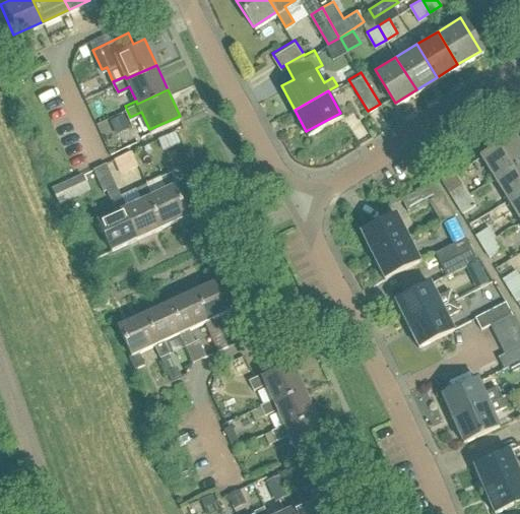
[(123,111),(110,117),(116,130),(129,124),(123,111)]
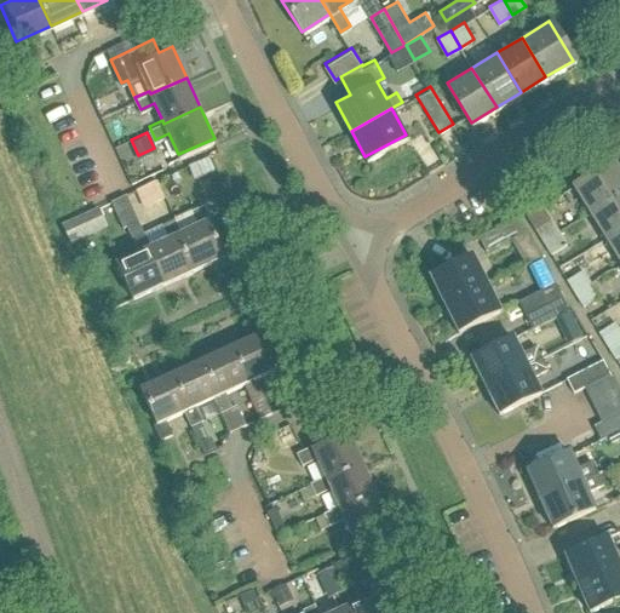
[(586,208),(619,187),(619,175),(609,158),(570,182),(586,208)]
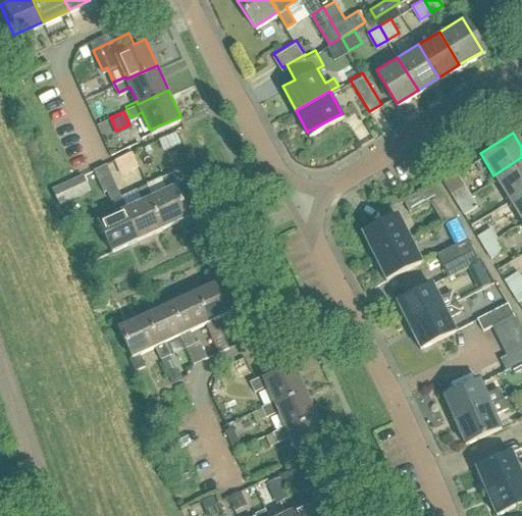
[(133,150),(117,157),(123,170),(139,163),(133,150)]
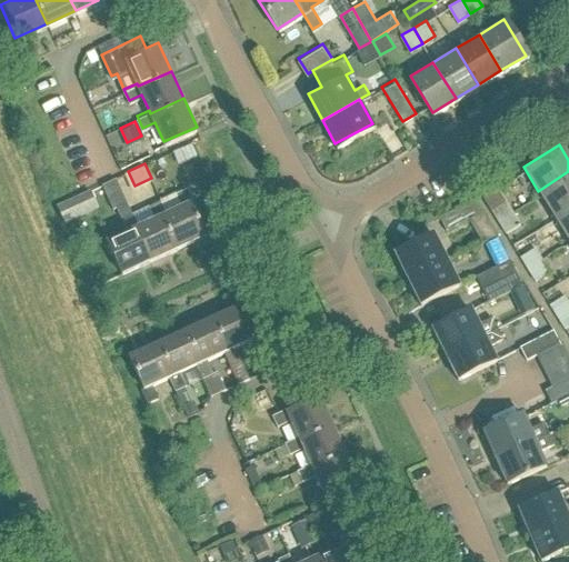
[(553,214),(568,204),(568,171),(538,191),(553,214)]
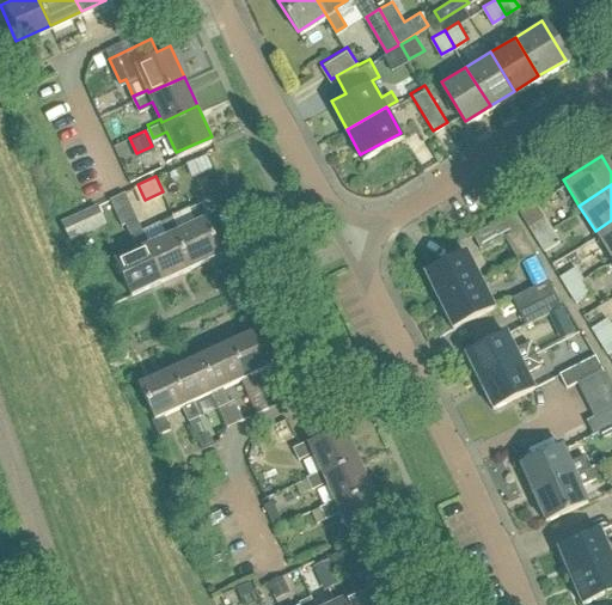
[(96,199),(57,215),(67,236),(104,219),(96,199)]
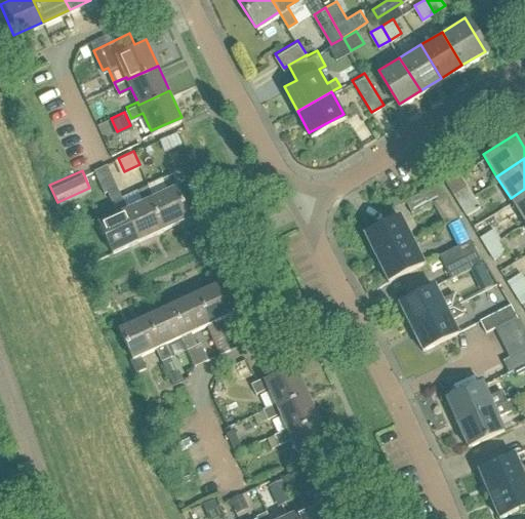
[(162,175),(147,183),(153,195),(150,197),(163,227),(190,214),(175,184),(178,183),(172,170),(162,175)]
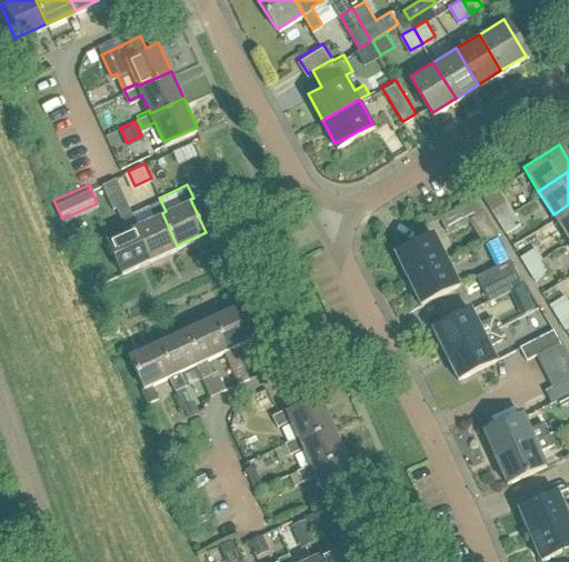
[(162,213),(166,211),(159,198),(130,211),(137,226),(133,227),(149,259),(177,246),(162,213)]
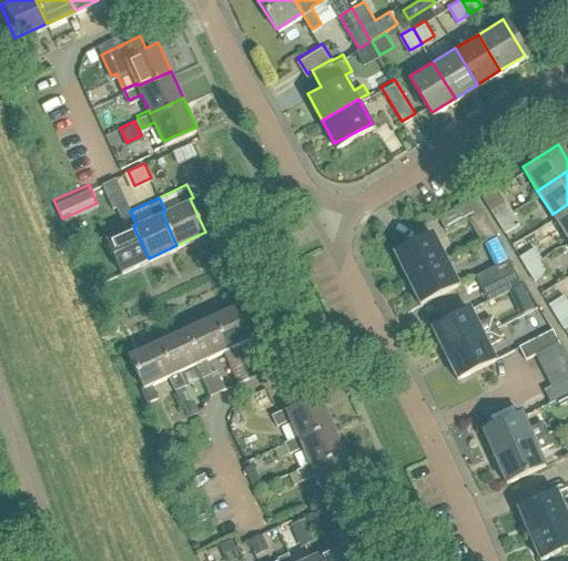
[(498,218),(513,210),(506,197),(490,206),(498,218)]
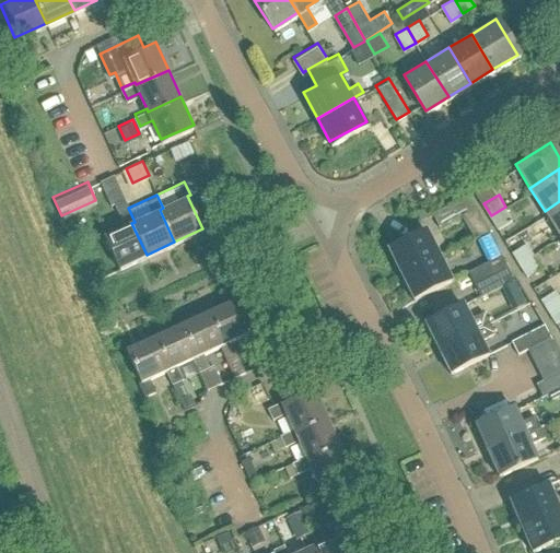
[(434,225),(467,209),(461,197),(429,213),(434,225)]
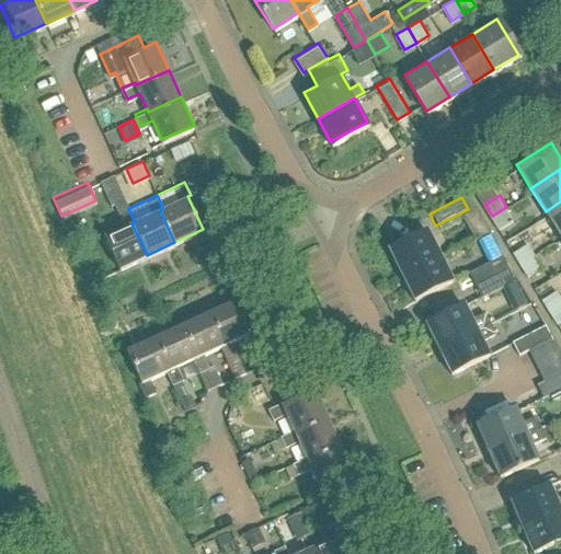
[(560,202),(546,211),(560,235),(560,234),(560,202)]
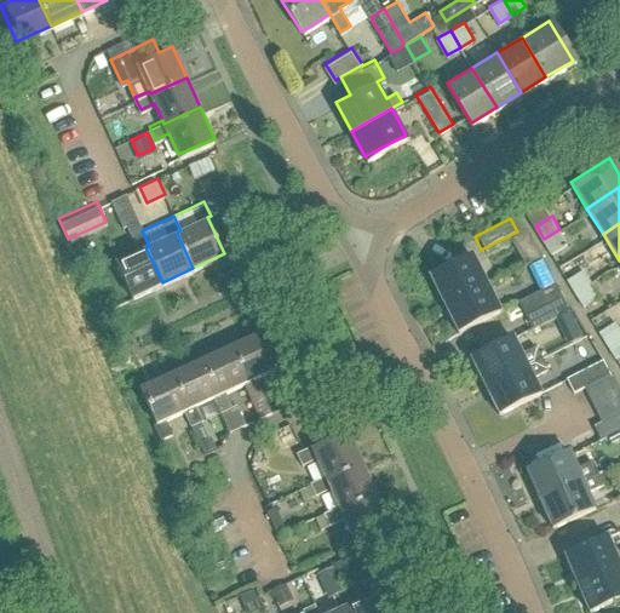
[(560,229),(544,239),(551,253),(568,242),(560,229)]
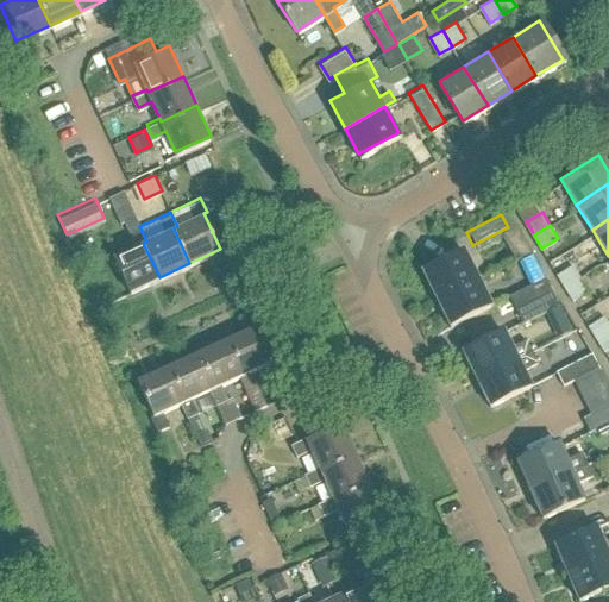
[(146,242),(139,226),(129,231),(135,246),(114,256),(131,290),(159,277),(143,243),(146,242)]
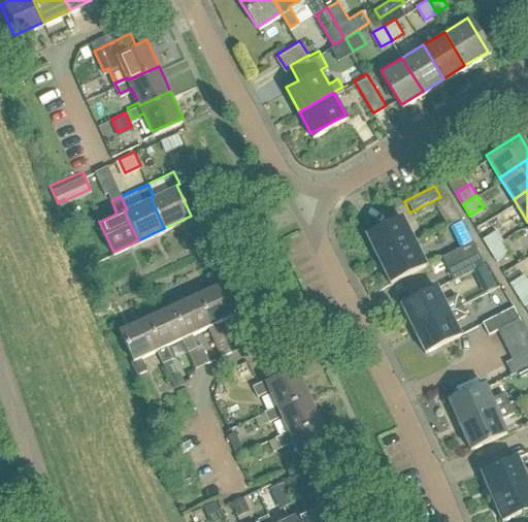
[(380,256),(413,239),(401,216),(368,232),(380,256)]
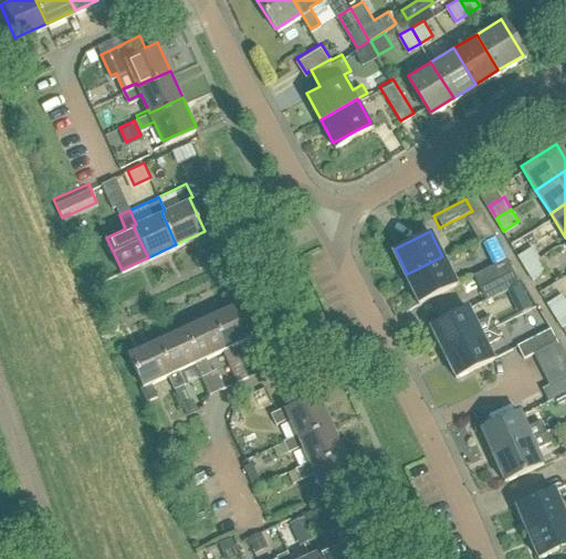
[(525,266),(541,256),(533,244),(517,253),(525,266)]
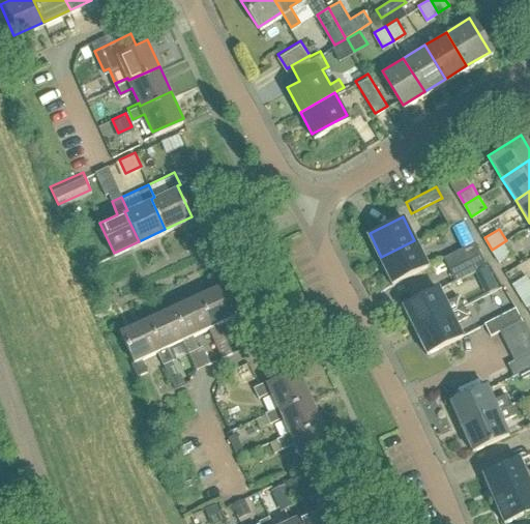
[(414,240),(381,257),(393,281),(427,264),(414,240)]
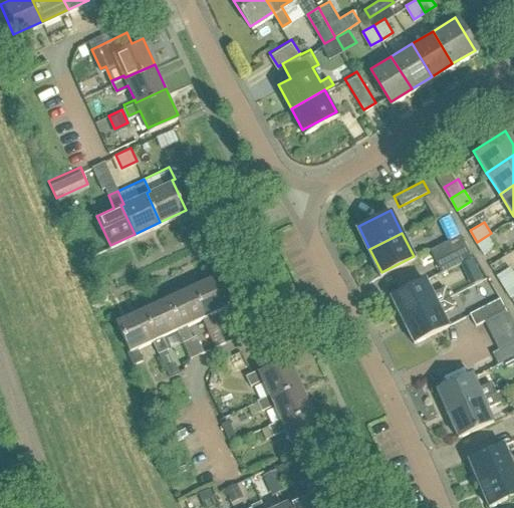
[(491,233),(477,242),(484,253),(498,244),(491,233)]
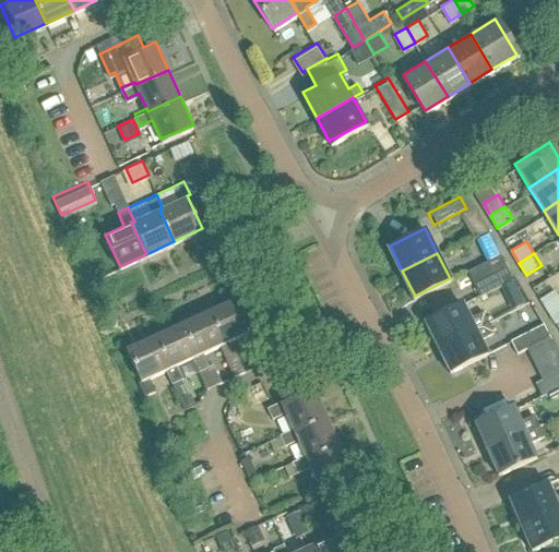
[(473,282),(503,266),(498,255),(467,271),(473,282)]
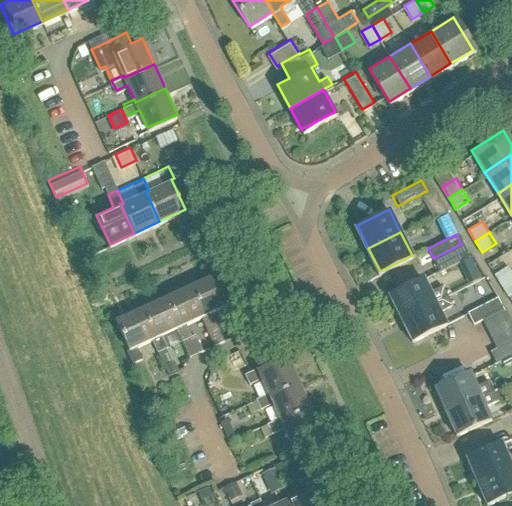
[(461,244),(433,258),(438,268),(465,254),(461,244)]
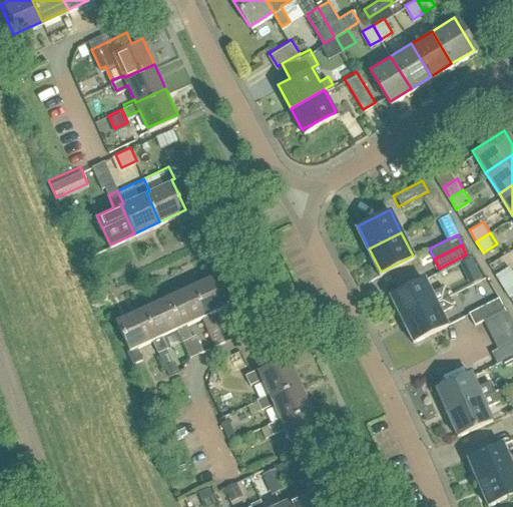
[(502,284),(512,277),(512,269),(510,265),(496,273),(502,284)]
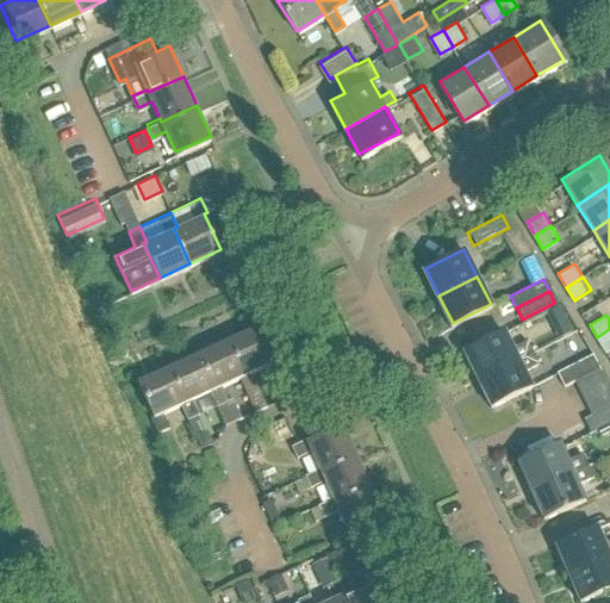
[(567,318),(554,324),(559,335),(572,329),(567,318)]
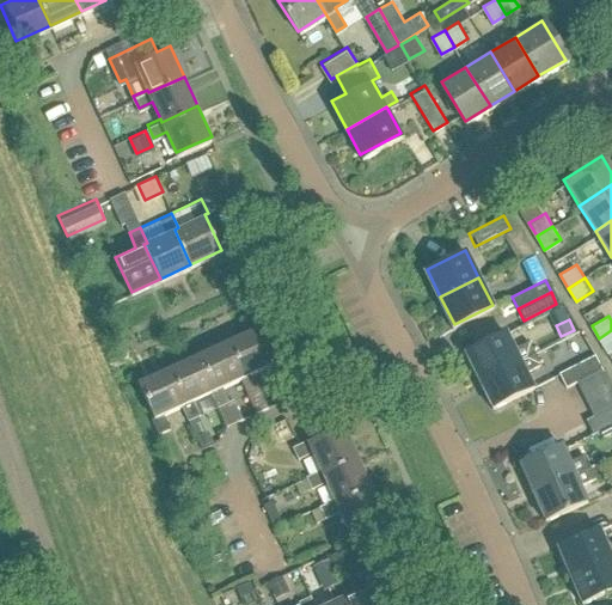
[(244,376),(239,378),(245,391),(258,386),(251,372),(274,361),(258,327),(227,340),(244,376)]
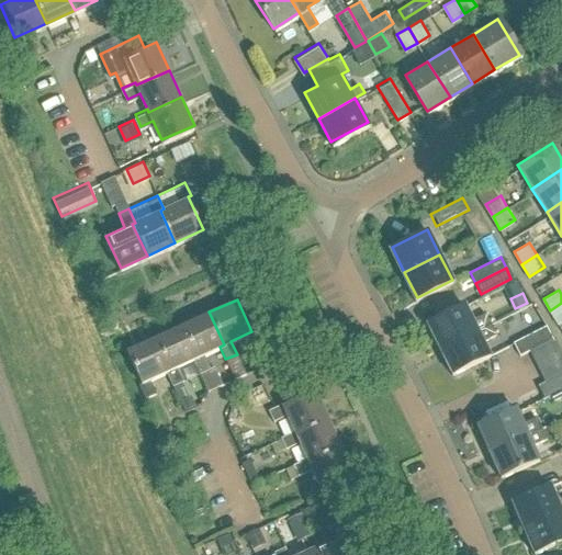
[(441,346),(491,321),(485,312),(473,317),(465,303),(429,320),(441,346)]
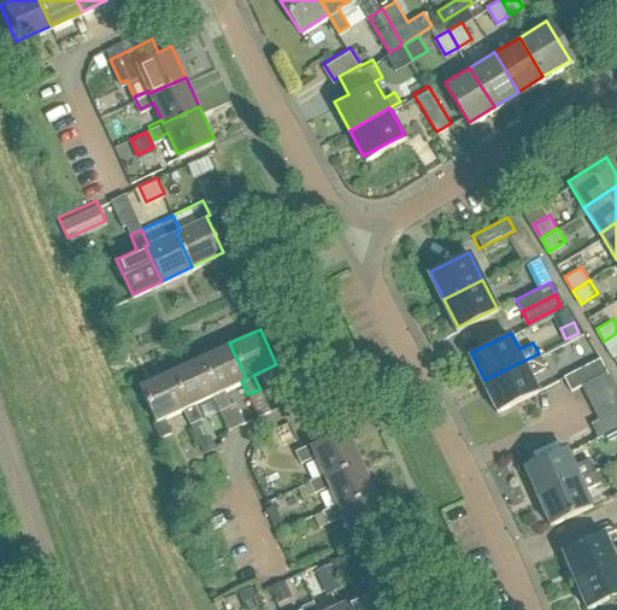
[(616,333),(604,341),(612,355),(616,351),(616,333)]
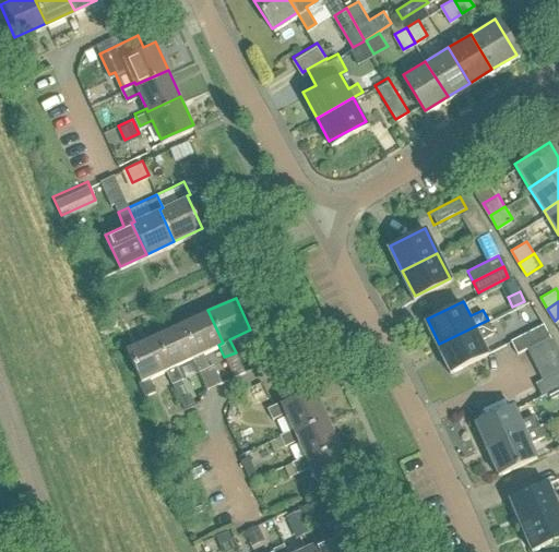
[(202,351),(218,345),(223,343),(207,310),(181,322),(197,355),(192,357),(198,370),(209,364),(202,351)]
